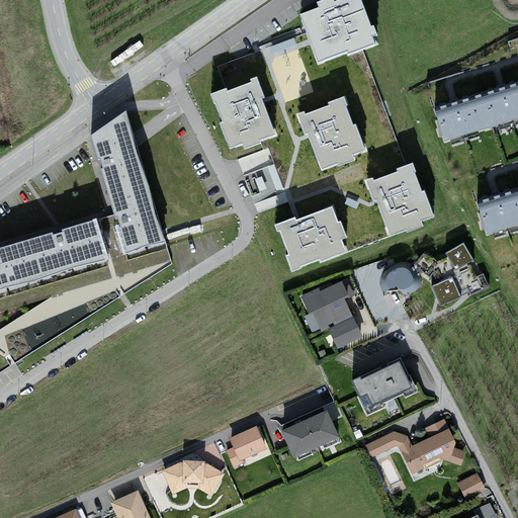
[(347,56),(377,44),(374,36),(377,35),(374,26),(371,26),(361,0),(339,0),(335,2),(333,0),(324,0),(317,3),(318,8),(298,15),(309,41),(318,64),(346,53),(347,56)]
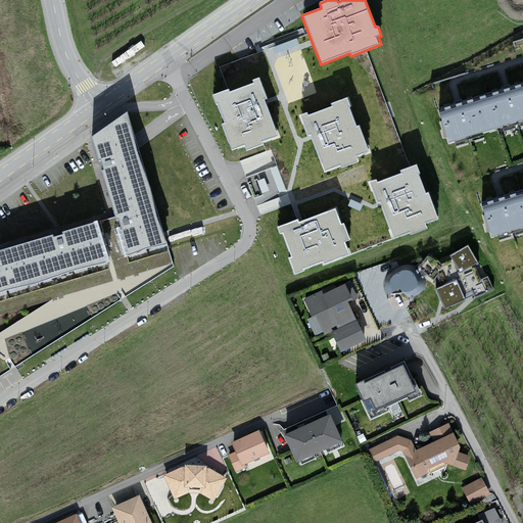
[(276,48),(299,47),(299,37),(275,39),(276,48)]
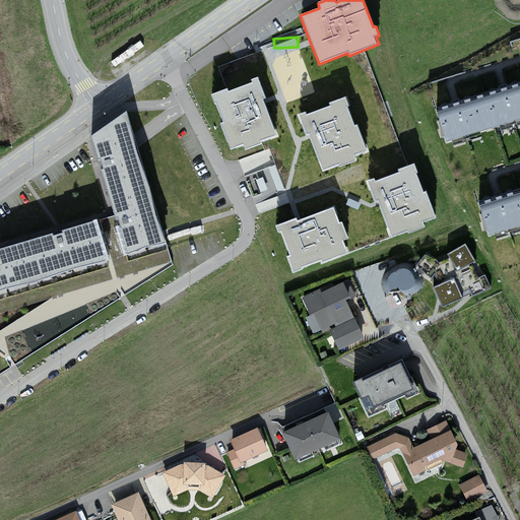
[(243,151),(261,144),(260,141),(277,135),(264,102),(263,99),(266,99),(258,77),(249,80),(250,83),(228,91),(228,89),(208,95),(212,105),(213,105),(220,124),(218,125),(228,149),(240,145),(243,151)]
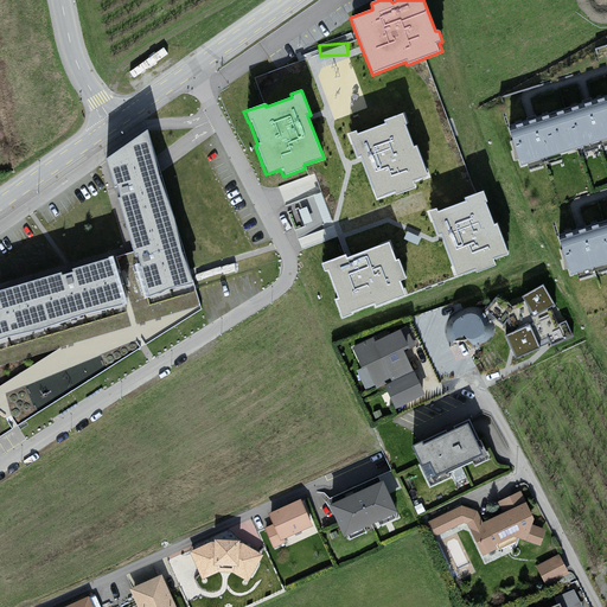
[(532,119),(506,126),(517,166),(606,140),(606,97),(587,103),(532,119)]
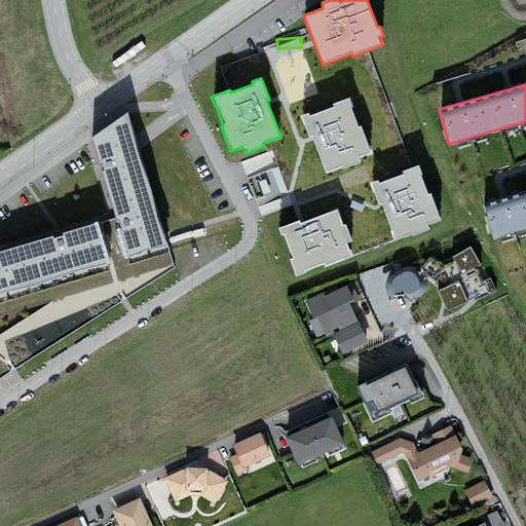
[(341,170),(361,162),(360,158),(373,153),(363,125),(359,126),(351,108),(353,108),(349,98),(332,105),(333,106),(309,115),(308,112),(300,115),(308,137),(310,136),(311,139),(325,172),(340,166),(341,170)]
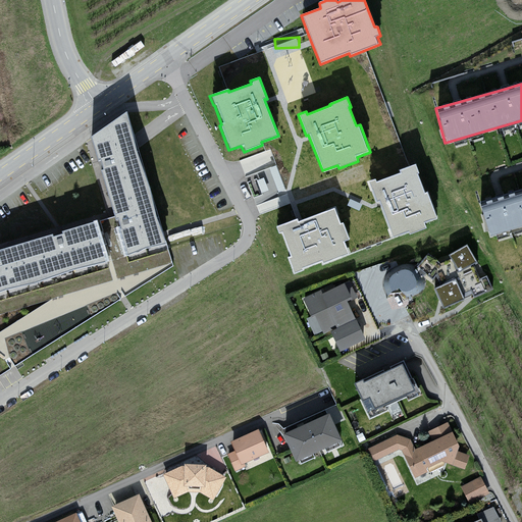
[(122,114),(87,139),(122,257),(162,245),(122,114)]
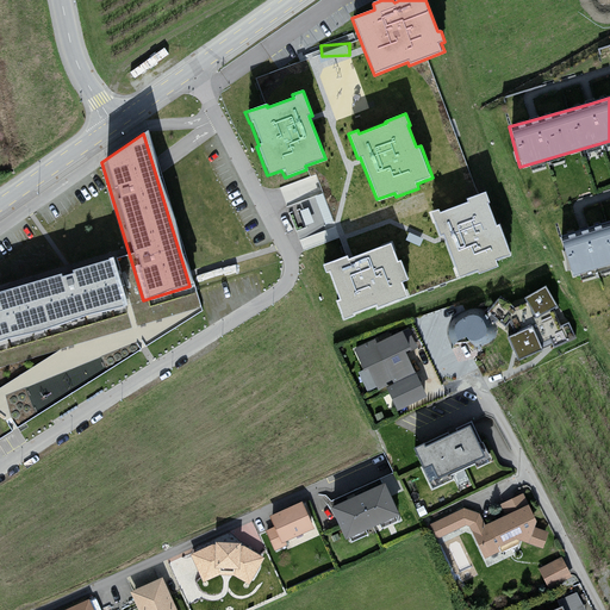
[(477,274),(499,266),(497,262),(514,256),(500,224),(497,225),(489,204),(491,203),(486,192),(466,199),(467,201),(440,211),(439,209),(429,212),(439,236),(441,235),(442,238),(458,278),(475,271),(477,274)]
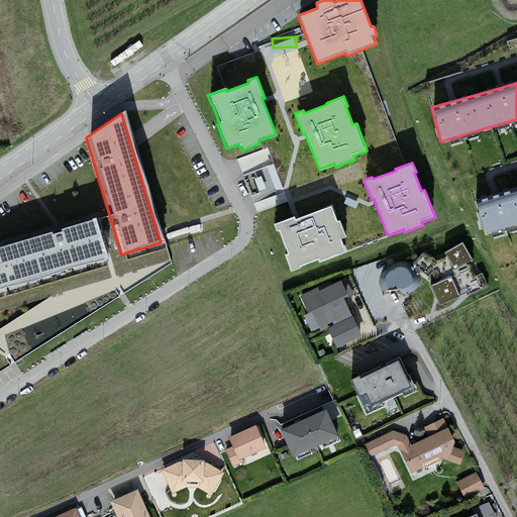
[(516,188),(495,194),(474,201),(484,233),(516,223),(516,188)]
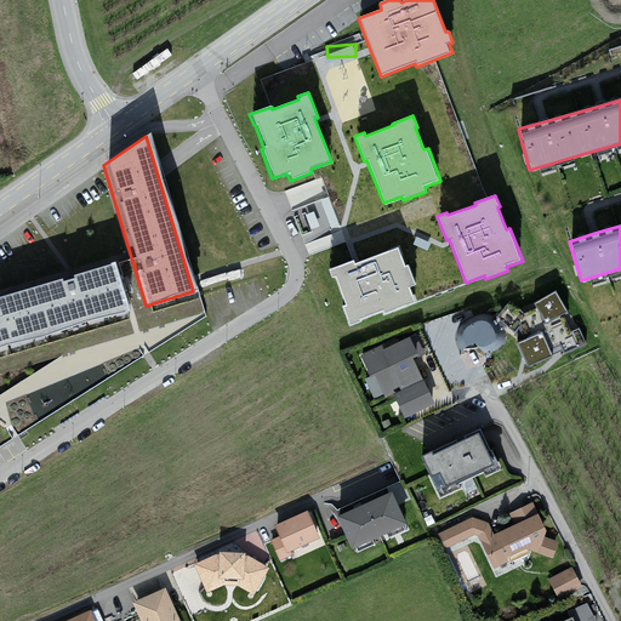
[(417,284),(410,265),(406,267),(399,246),(357,262),(354,263),(353,261),(329,269),(331,277),(335,275),(346,305),(342,306),(349,324),(360,320),(360,319),(383,311),(385,313),(415,302),(410,286),(417,284)]
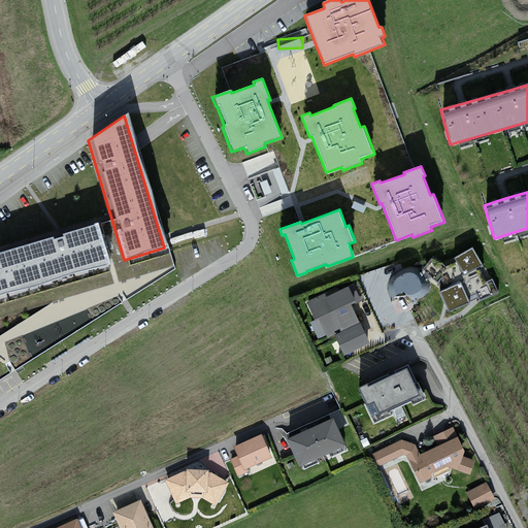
[(91,226),(0,253),(0,296),(103,266),(91,226)]
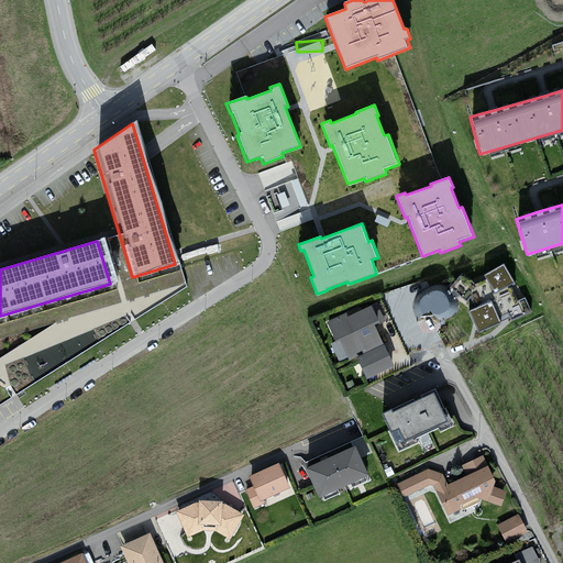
[(496,289),(515,279),(505,260),(485,269),(496,289)]
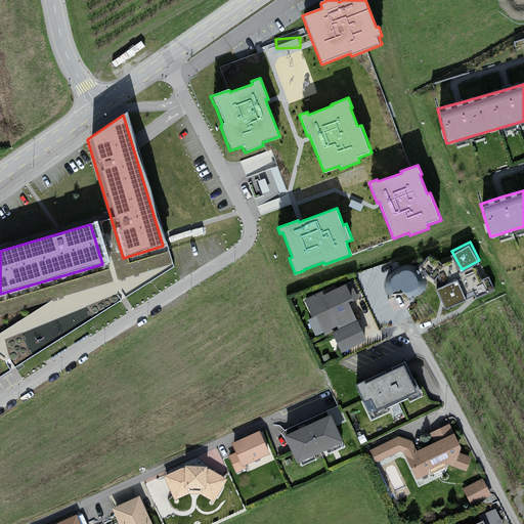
[(386,289),(389,297),(402,293),(408,299),(418,296),(425,292),(428,286),(424,274),(416,267),(409,265),(403,266),(392,271),(387,276),(386,281),(386,289)]
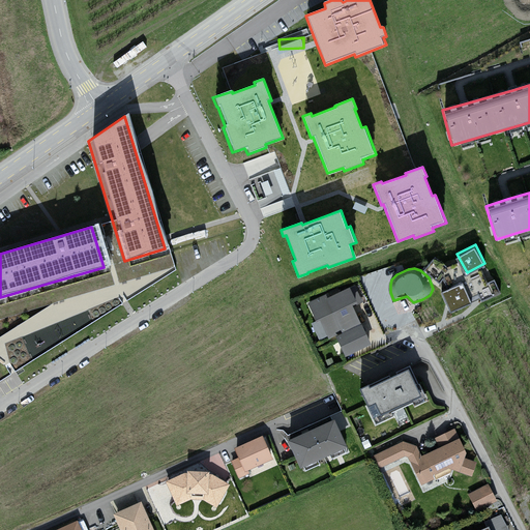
[(443,289),(451,308),(472,299),(463,280),(443,289)]
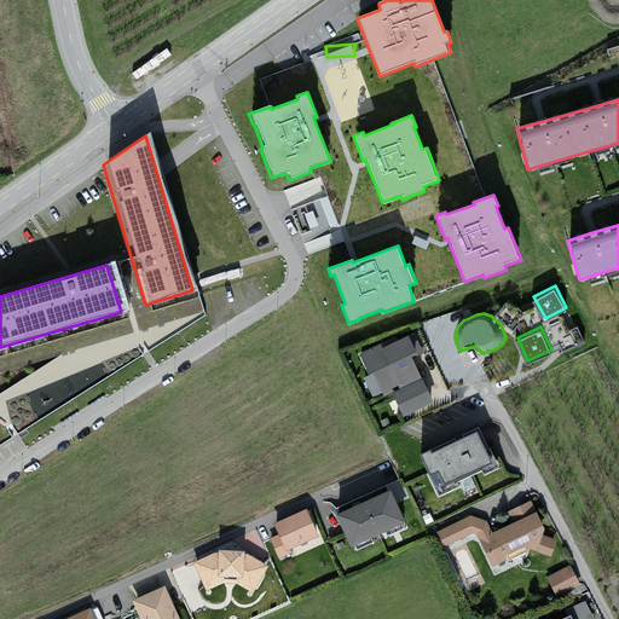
[(388,342),(360,354),(370,376),(364,380),(374,401),(424,380),(416,359),(422,357),(415,337),(391,347),(388,342)]
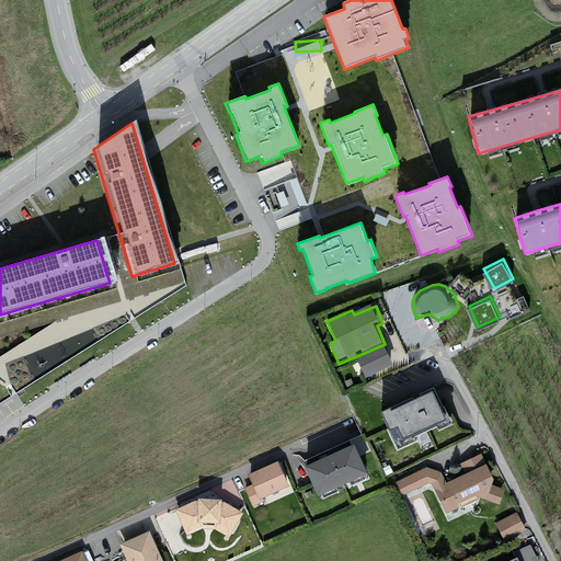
[(393,410),(385,413),(392,432),(401,427),(407,442),(448,423),(436,395),(395,413),(393,410)]
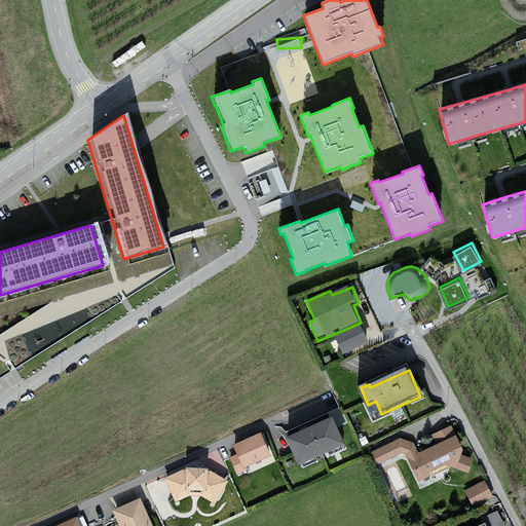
[(335,418),(289,439),(301,465),(347,446),(335,418)]
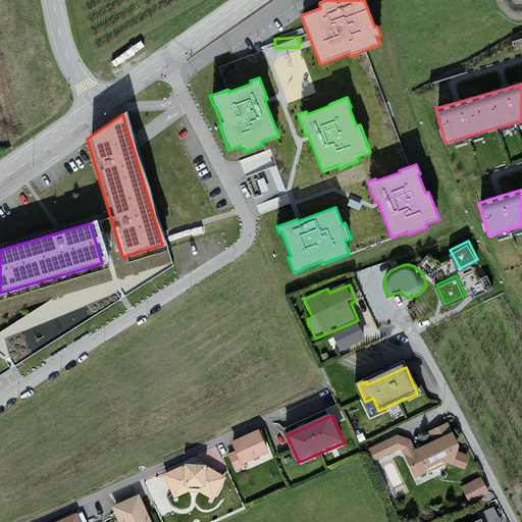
[(398,436),(369,451),(374,463),(399,451),(402,453),(416,480),(447,464),(466,471),(470,457),(459,453),(461,448),(449,424),(429,433),(433,444),(416,452),(410,440),(398,436)]
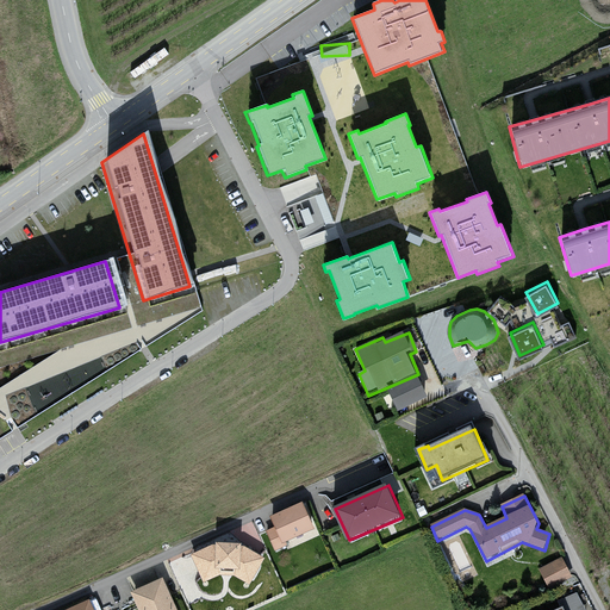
[(305,504),(272,517),(277,528),(267,533),(275,552),(288,547),(286,543),(316,530),(305,504)]
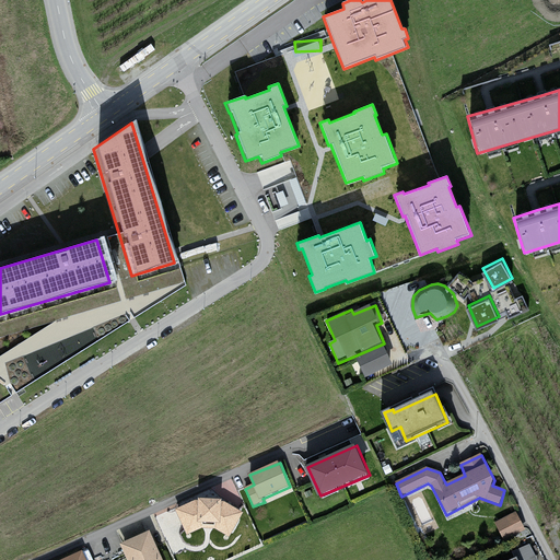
[(200,499),(176,510),(187,537),(202,529),(216,529),(231,538),(245,513),(223,500),(200,499)]
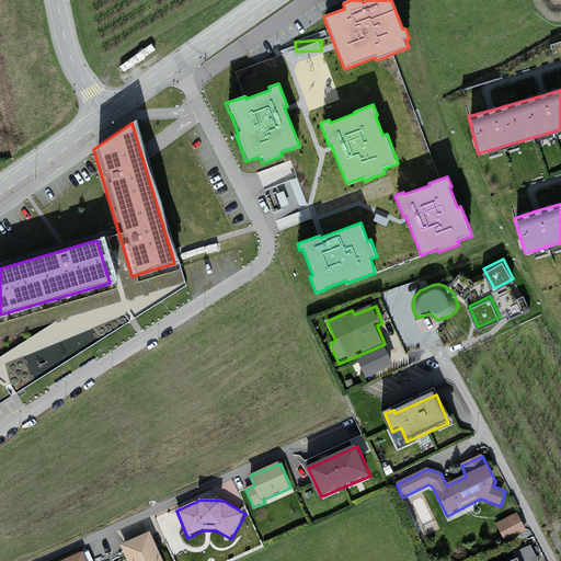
[(517,514),(495,525),(505,544),(526,533),(517,514)]
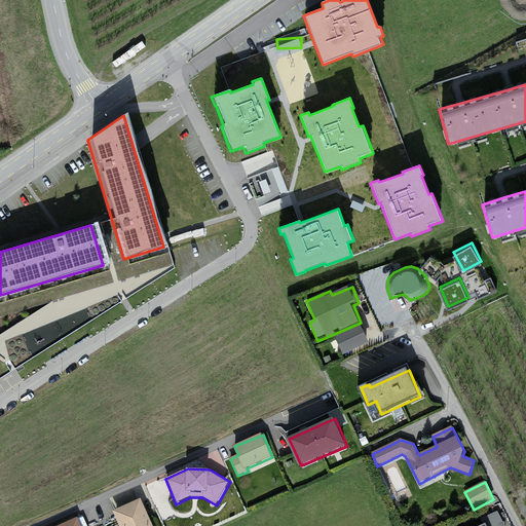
[(152,525),(141,499),(113,512),(119,525),(152,525)]
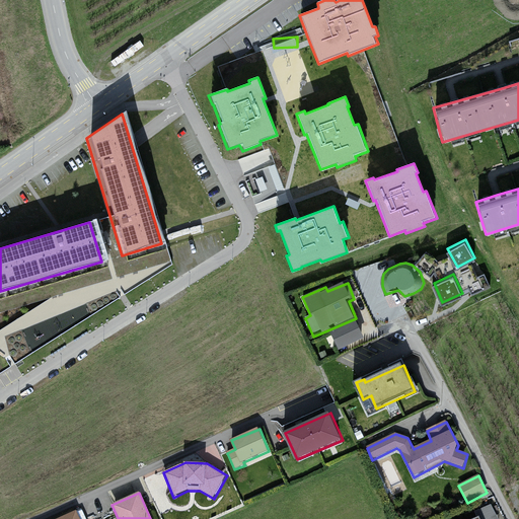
[(478,518),(476,518),(497,518),(492,506),(475,513),(478,518)]
